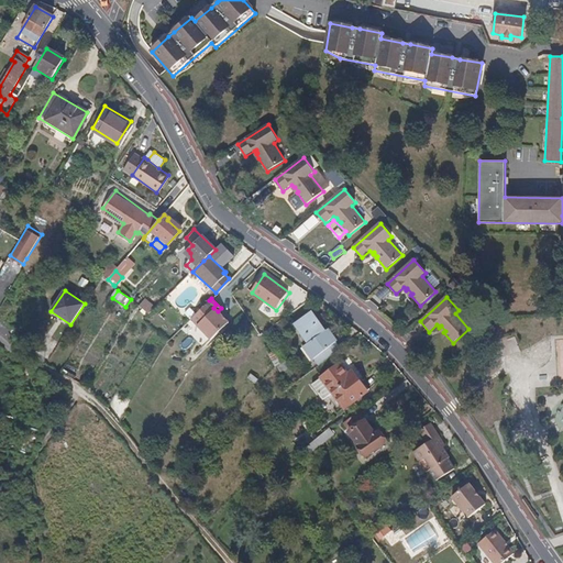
[(147,315),(154,309),(144,299),(138,306),(147,315)]
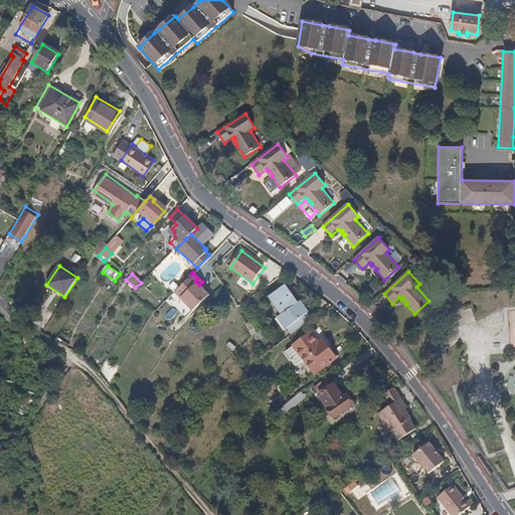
[(197,279),(191,275),(180,287),(174,294),(192,310),(208,293),(199,285),(195,282),(197,279)]
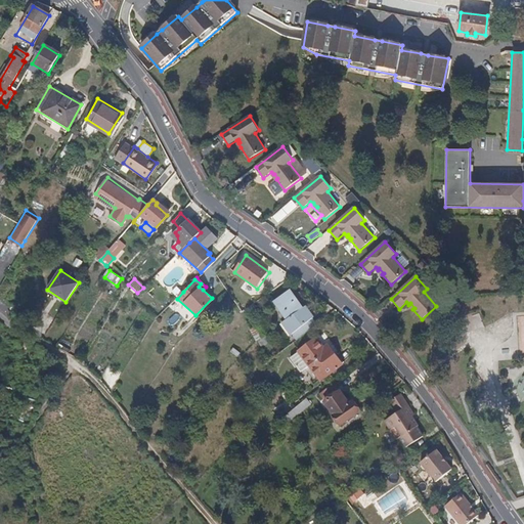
[(301,308),(289,290),(273,301),(287,319),(300,309),(301,308)]
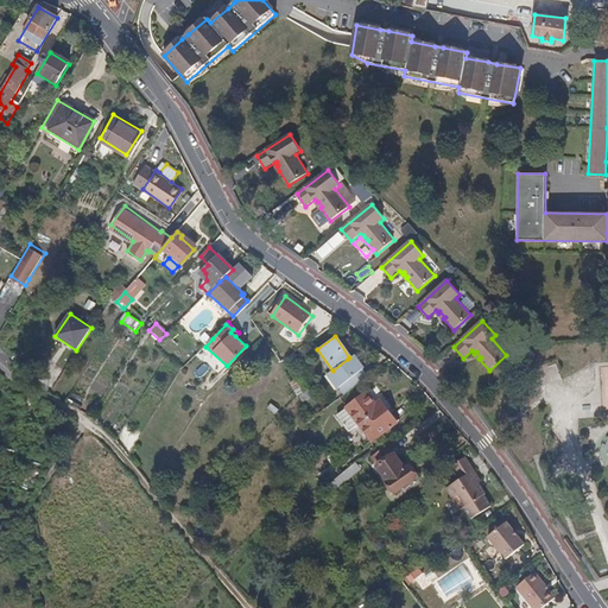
[(354,355),(349,358),(348,359),(333,371),(328,373),(328,374),(336,386),(337,386),(342,392),(356,382),(367,375),(361,369),(362,368),(354,355)]
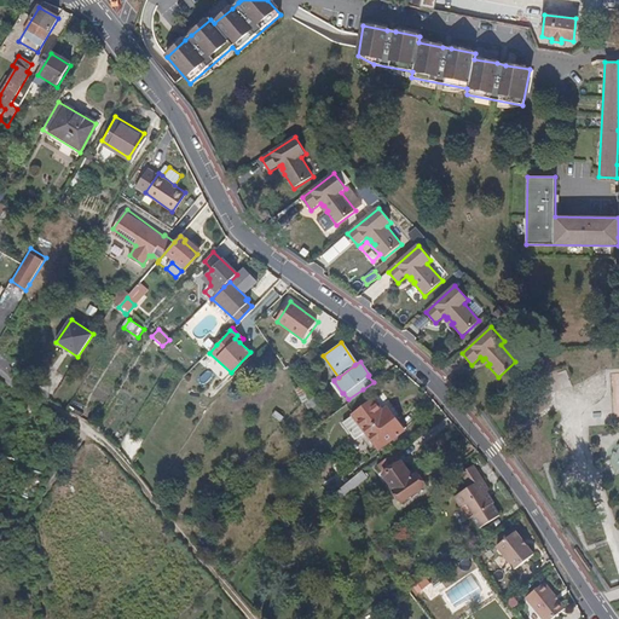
[(295,391),(311,409),(318,403),(302,385),(295,391)]
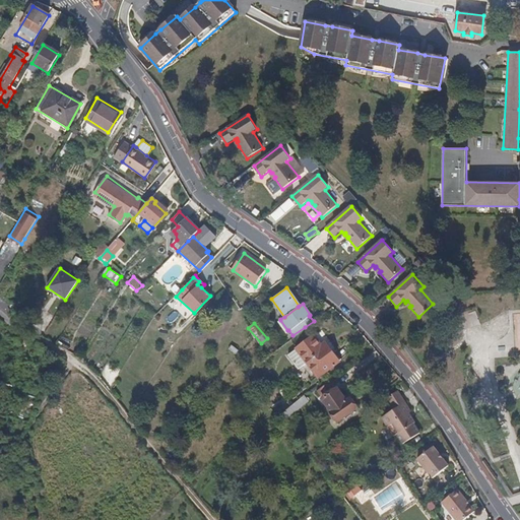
[(338,359),(325,341),(320,344),(313,335),(296,347),(317,376),(338,359)]
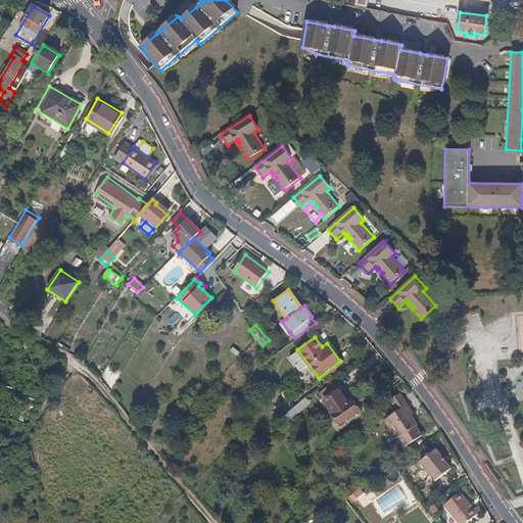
[(338,391),(333,383),(320,390),(325,399),(323,400),(337,424),(359,411),(352,400),(347,403),(339,391),(338,391)]
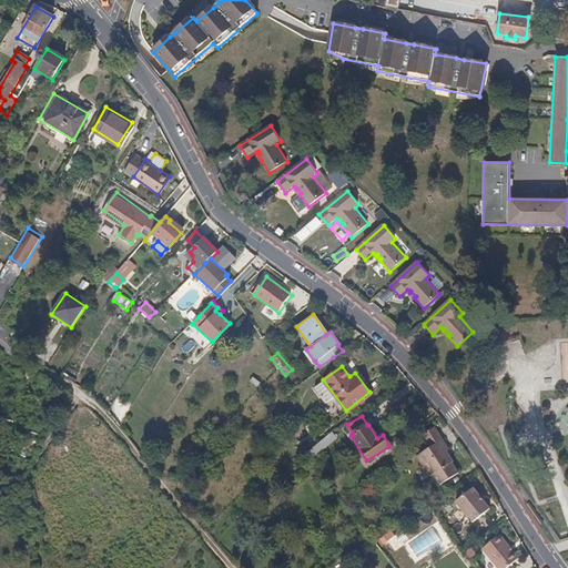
[(448,446),(432,424),(421,432),(429,444),(416,454),(424,464),(429,459),(437,468),(435,470),(442,479),(459,467),(452,458),(454,457),(446,447),(448,446)]
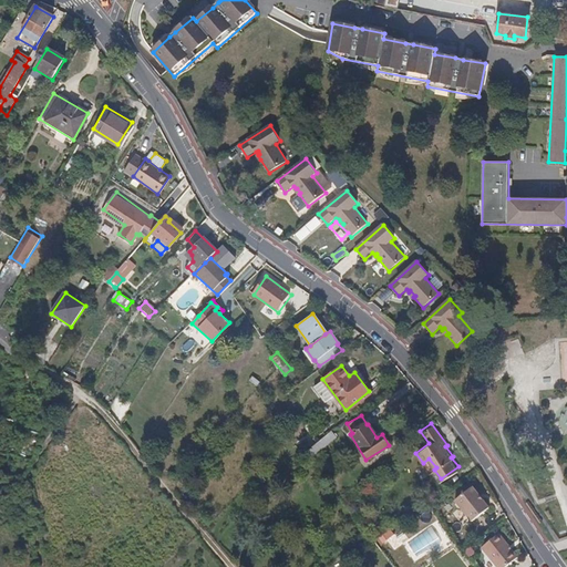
[(334,437),(329,430),(323,434),(316,441),(319,447),(334,437)]
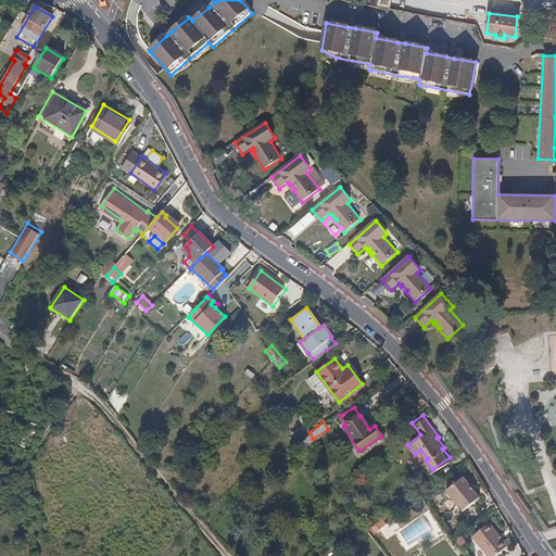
[(422,463),(426,460),(428,458),(420,450),(415,454),(422,463)]
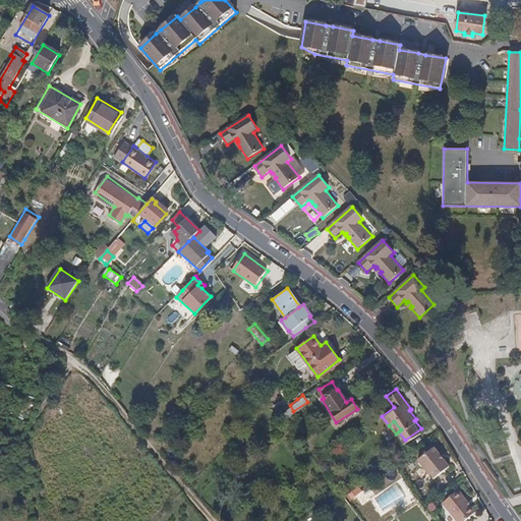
[(448,468),(433,448),(417,460),(431,480),(448,468)]
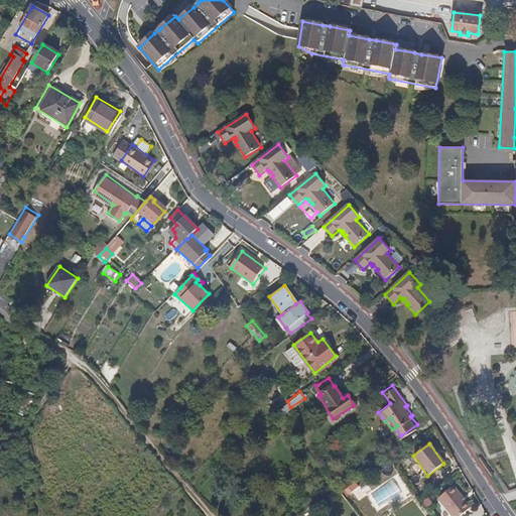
[(459,515),(470,509),(453,487),(436,498),(449,515),(459,515)]
